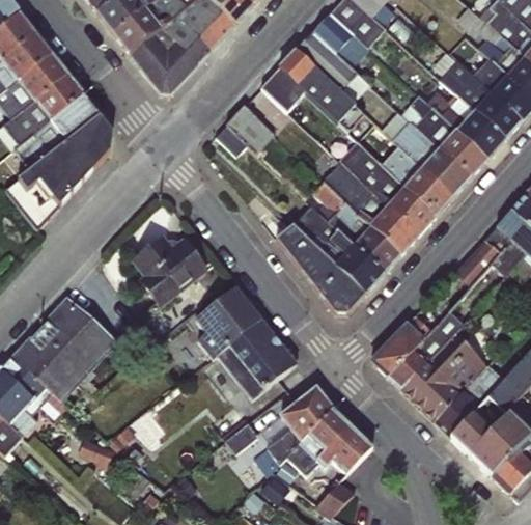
[(0,0),(0,27),(19,14),(7,0),(0,0)]
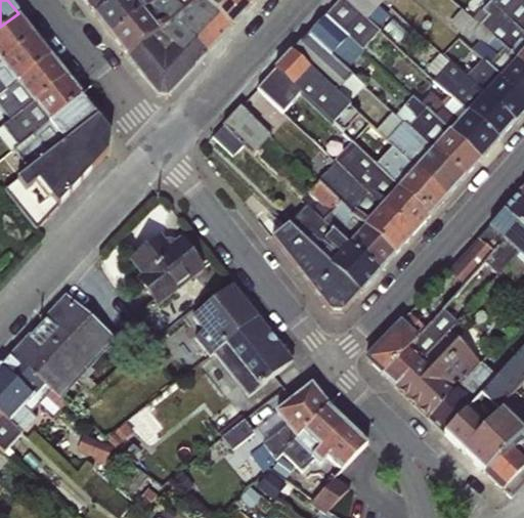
[(86,0),(94,9),(106,0),(86,0)]
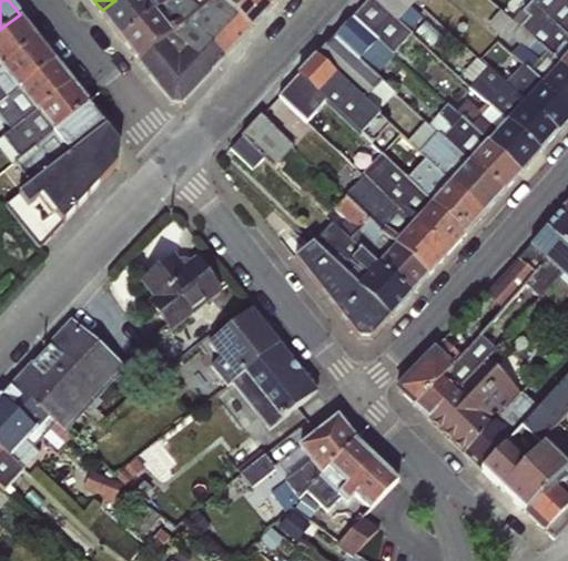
[(120,32),(160,0),(115,0),(102,10),(120,32)]
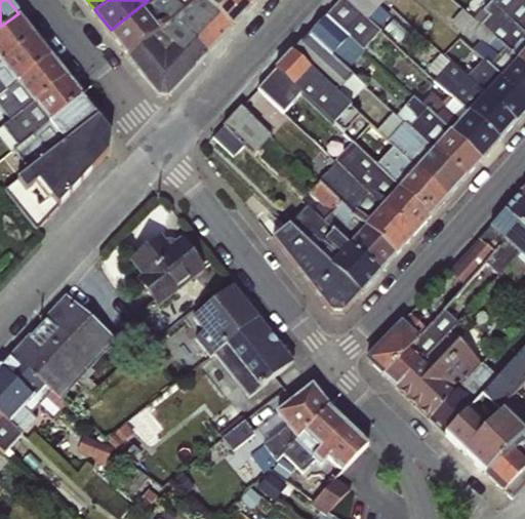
[(148,0),(111,30),(127,50),(183,4),(178,0),(148,0)]
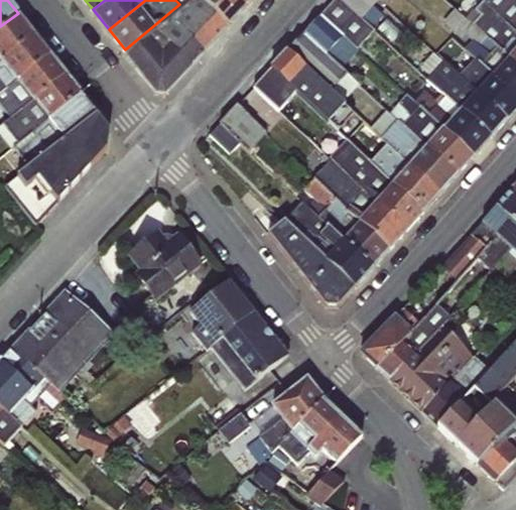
[(246,1),(245,0),(207,0),(229,20),(246,1)]
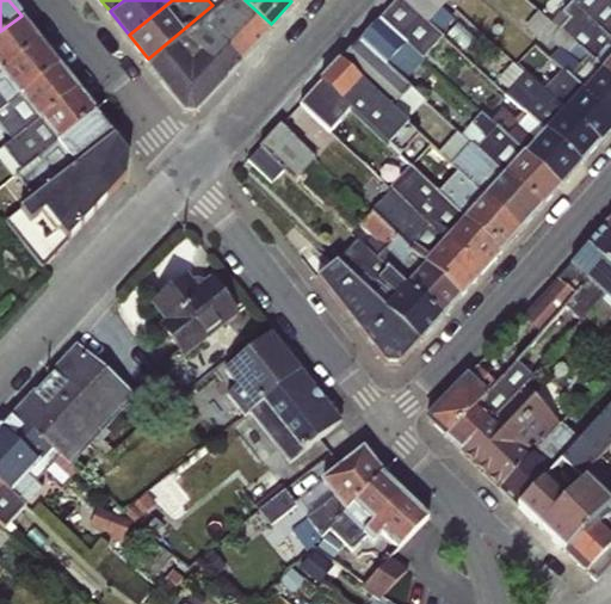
[(610,72),(610,34),(573,0),(571,0),(551,18),(610,72)]
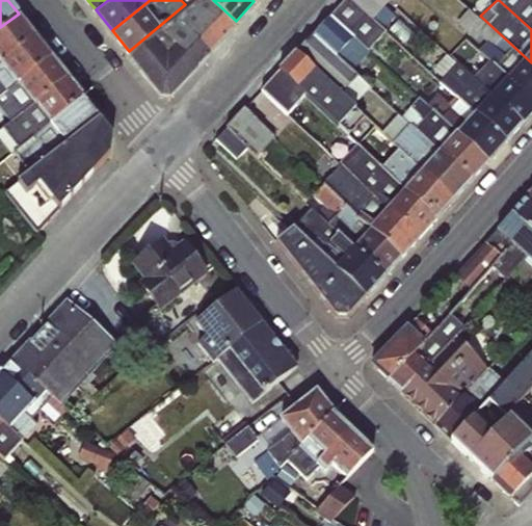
[(531,29),(531,0),(499,0),(531,29)]
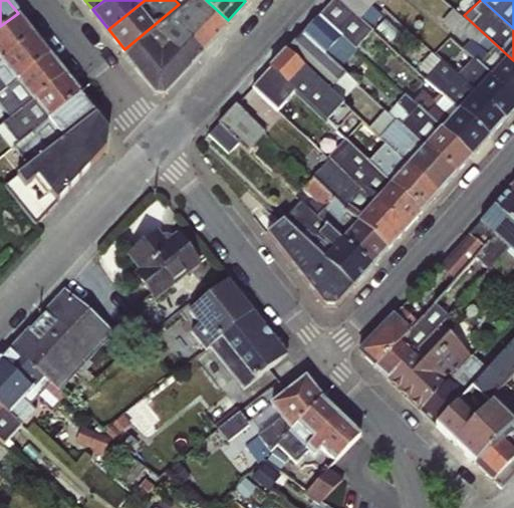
[(513,91),(513,60),(464,15),(452,3),(440,16),(459,32),(463,27),(472,35),(464,46),(472,53),(513,91)]
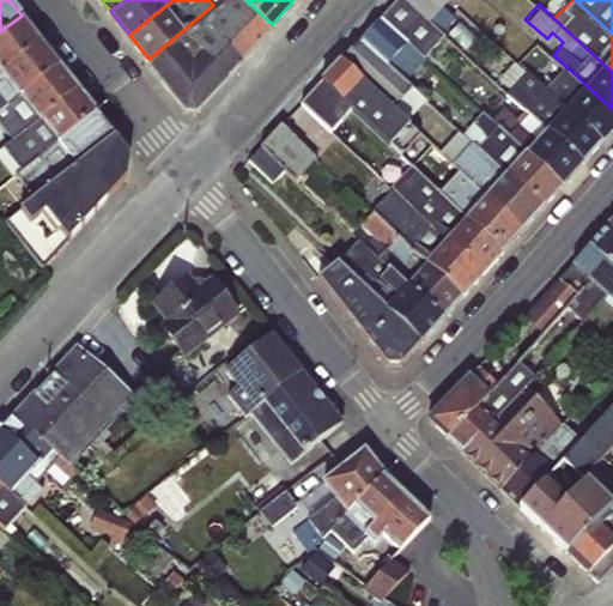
[(22,16),(0,31),(0,68),(41,40),(22,16)]
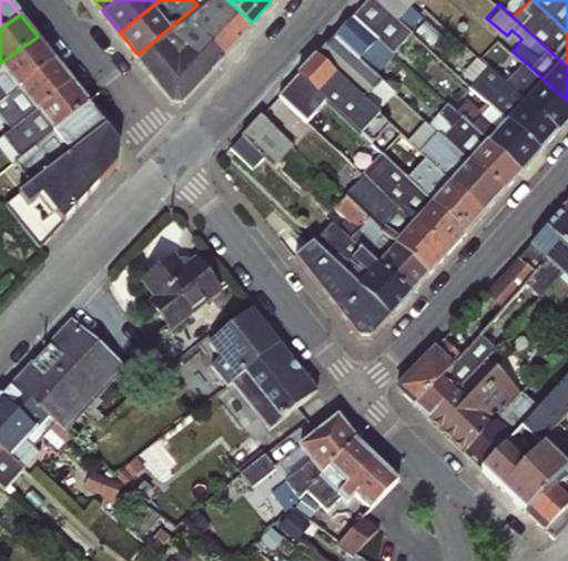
[(38,37),(0,63),(0,98),(53,58),(38,37)]
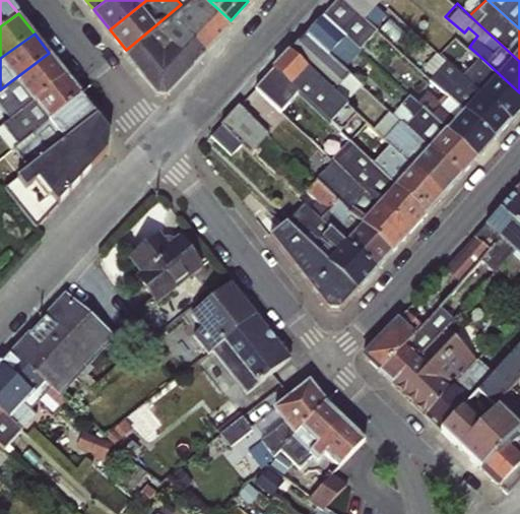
[(340,128),(358,111),(288,47),(272,64),(340,128)]
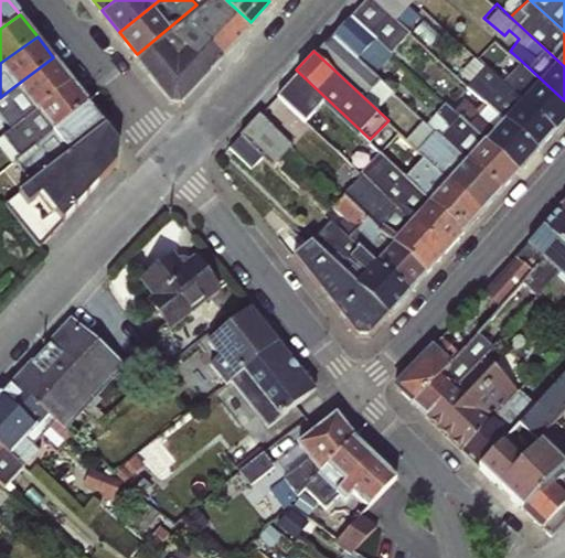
[(539,145),(554,127),(502,77),(497,72),(496,74),(475,51),(455,71),(486,100),(539,145)]
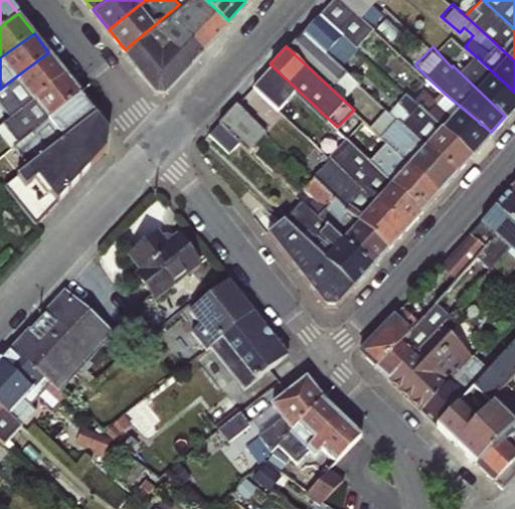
[(48,52),(0,89),(0,102),(8,113),(63,70),(48,52)]
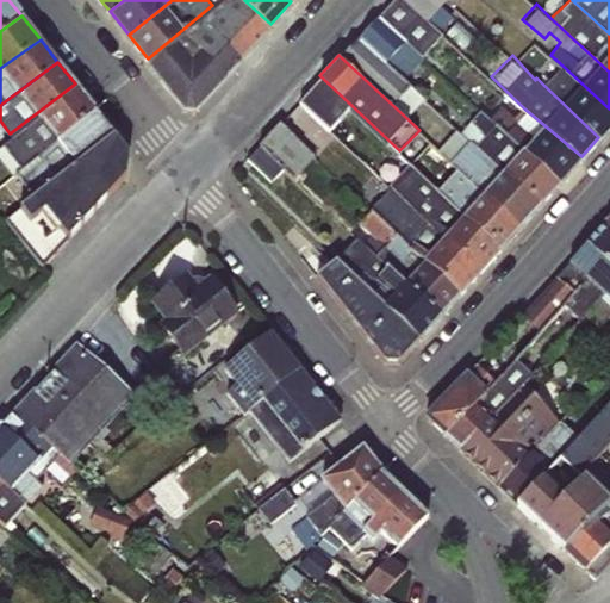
[(598,137),(609,124),(609,109),(560,63),(542,84),(598,137)]
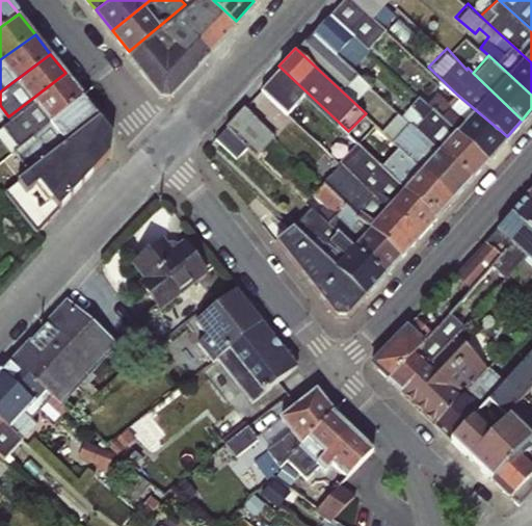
[(65,73),(8,116),(0,125),(0,137),(11,150),(83,94),(65,73)]
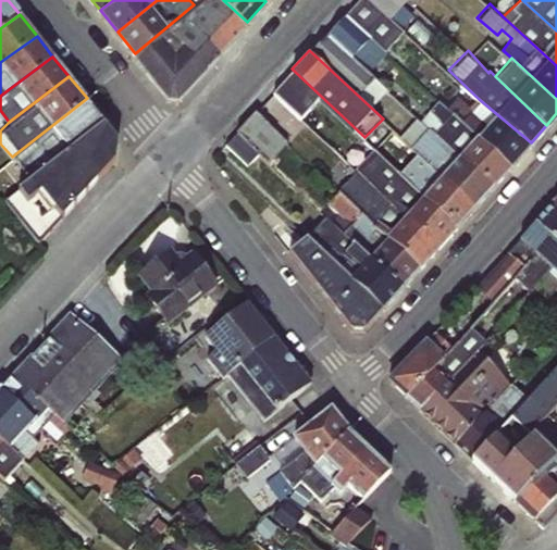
[(511,164),(531,142),(479,99),(472,104),(458,90),(447,105),(511,164)]
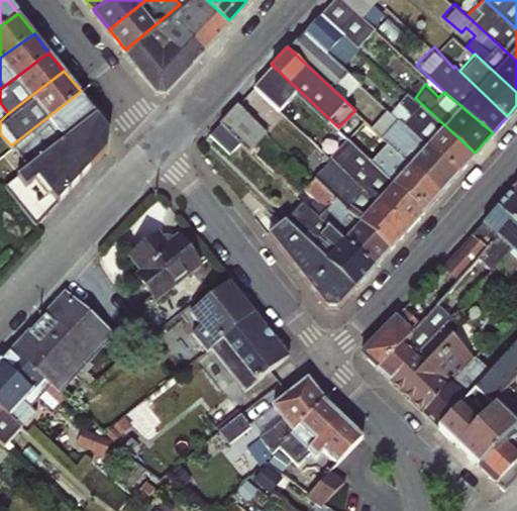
[(212,127),(239,152),(277,113),(249,88),(212,127)]
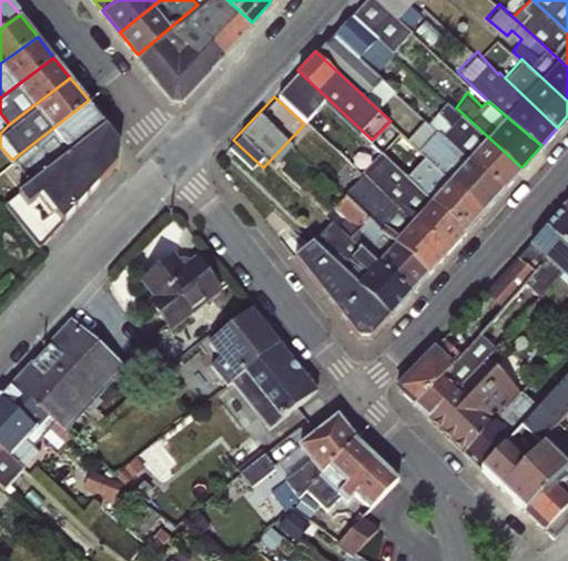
[(504,186),(521,167),(456,108),(447,99),(437,110),(446,116),(437,126),(504,186)]
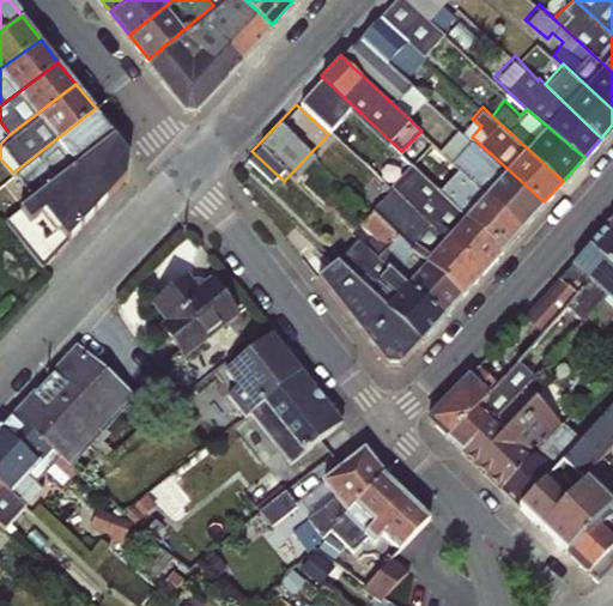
[(96,108),(13,173),(32,197),(114,132),(96,108)]
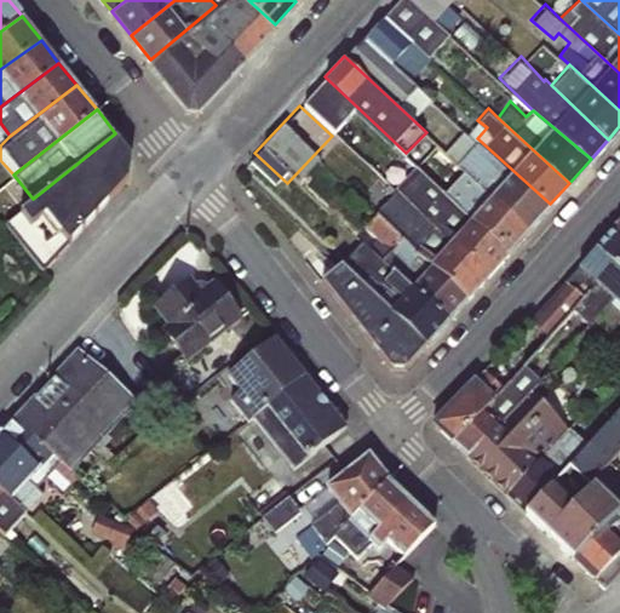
[(130,153),(115,133),(33,199),(6,221),(42,267),(127,172),(130,153)]
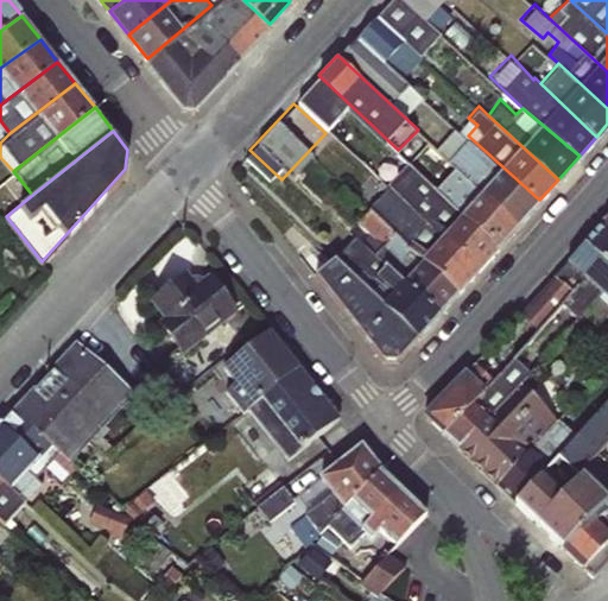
[(519,222),(539,200),(468,135),(448,158),(519,222)]
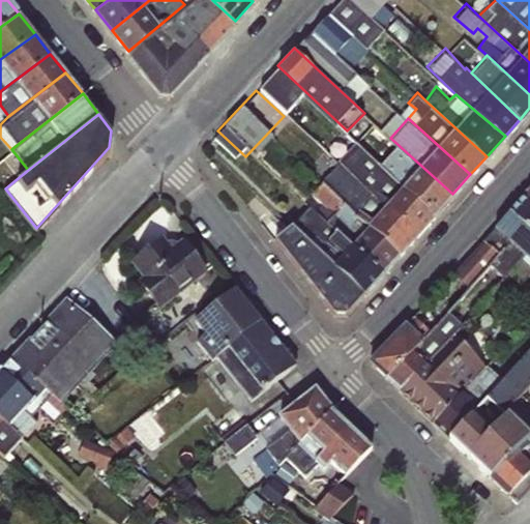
[(400,254),(418,232),(342,159),(318,137),(298,158),(322,179),(400,254)]
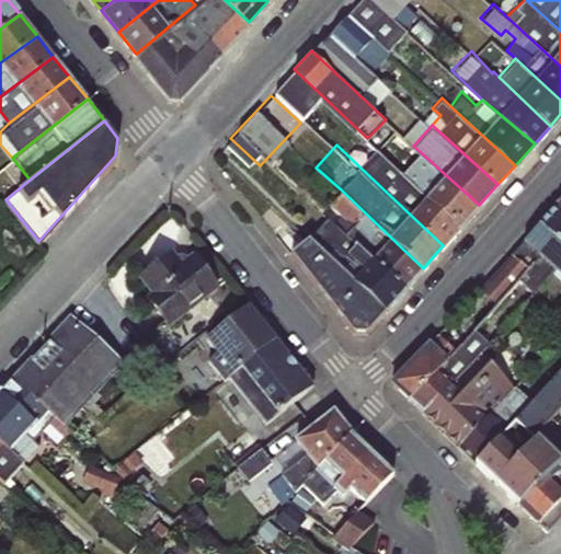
[(459,227),(479,205),(413,146),(397,164),(459,227)]
